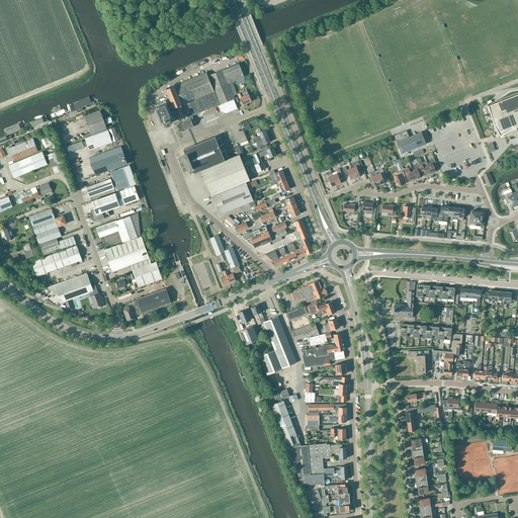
[(239,64),(223,70),(233,95),(237,94),(232,82),(244,77),(239,64)]
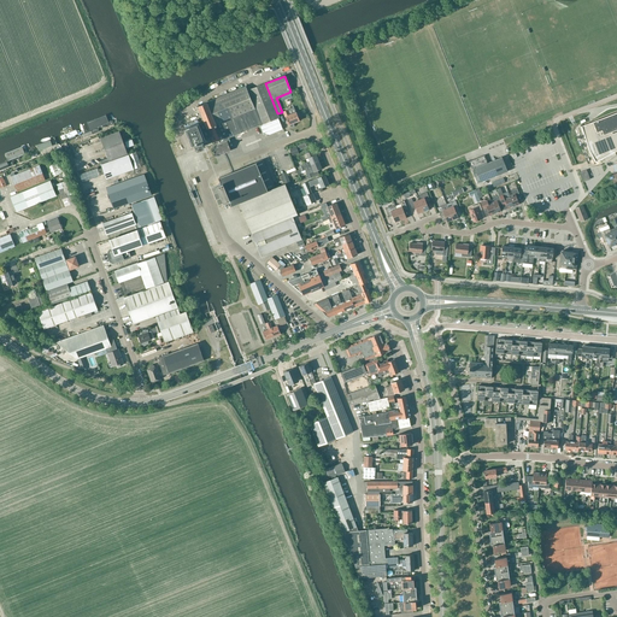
[(269,135),(283,129),(278,118),(280,117),(265,83),(248,90),(246,87),(199,106),(205,122),(186,129),(193,146),(195,145),(198,150),(205,146),(203,141),(211,137),(213,144),(216,142),(217,146),(212,147),(215,154),(216,157),(231,151),(228,144),(230,142),(230,141),(227,134),(231,131),(234,136),(236,135),(239,139),(241,137),(244,131),(260,125),(264,133),(269,135)]
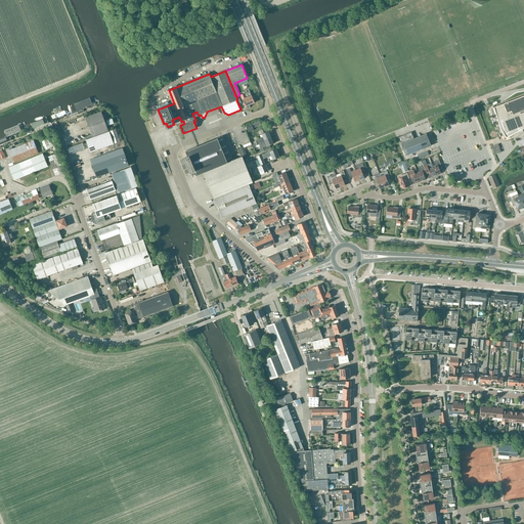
[(246,97),(245,93),(241,94),(246,105),(247,107),(250,106),(249,104),(255,102),(252,95),(246,97)]
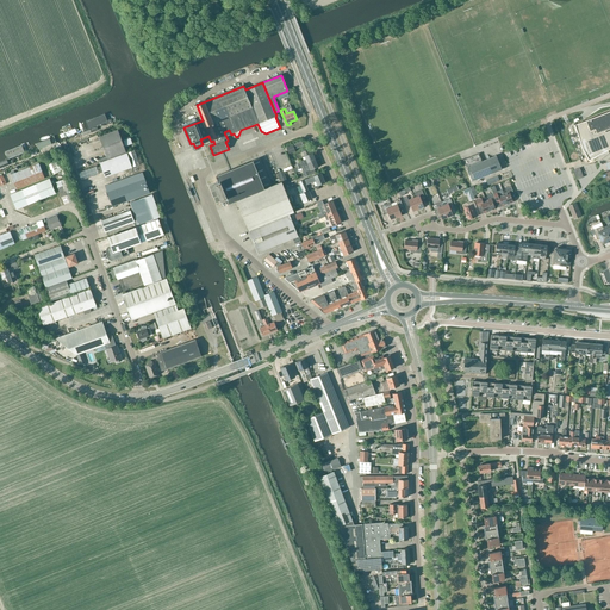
[(85,130),(107,120),(104,111),(81,119),(85,130)]
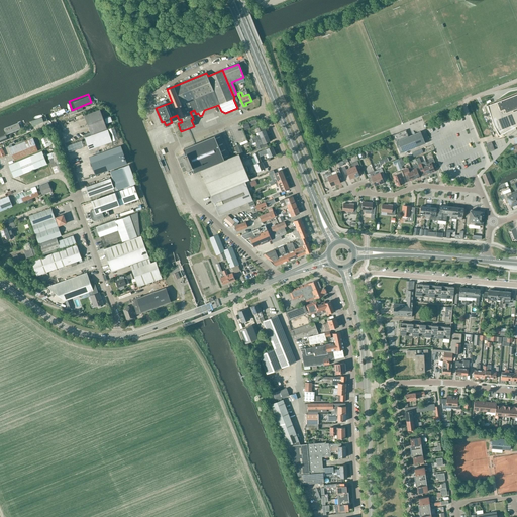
[(516,94),(502,100),(501,100),(497,102),(488,105),(499,133),(512,128),(515,127),(516,126),(516,94)]
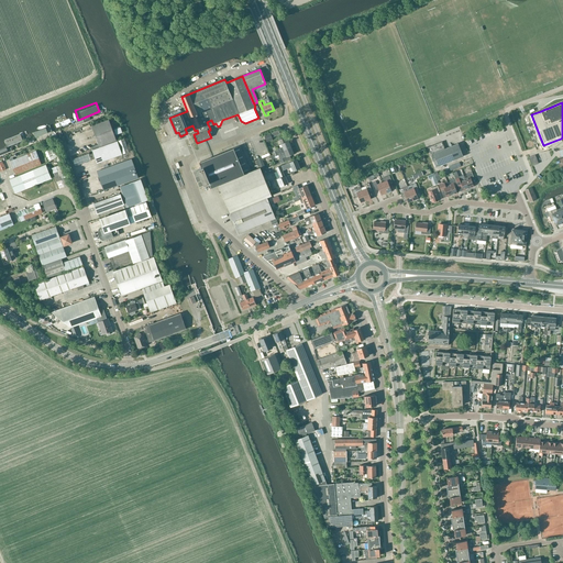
[(91,147),(91,148),(116,140),(114,134),(116,134),(116,135),(122,133),(122,132),(120,128),(113,130),(114,132),(113,133),(108,119),(91,125),(98,145),(91,147)]
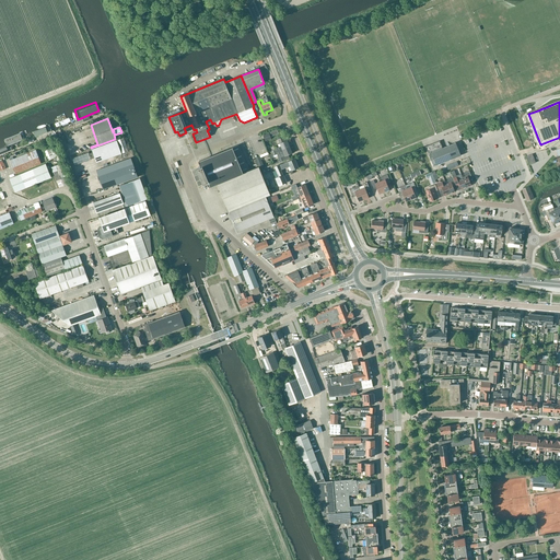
[(31,139),(50,131),(46,120),(27,127),(31,139)]
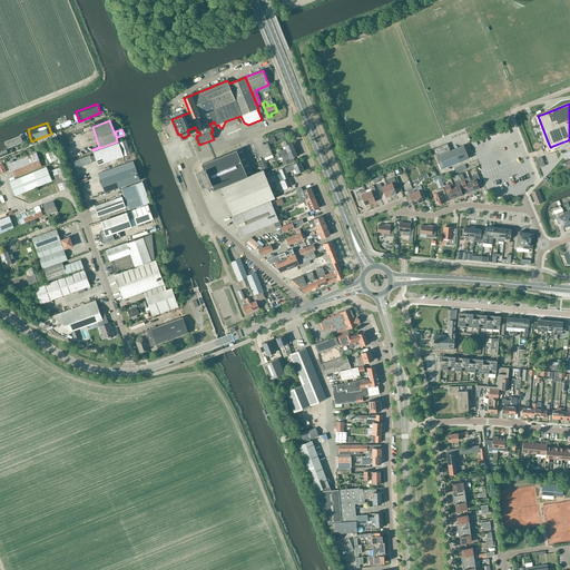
[(0,139),(5,151),(27,144),(22,130),(0,138),(0,139)]
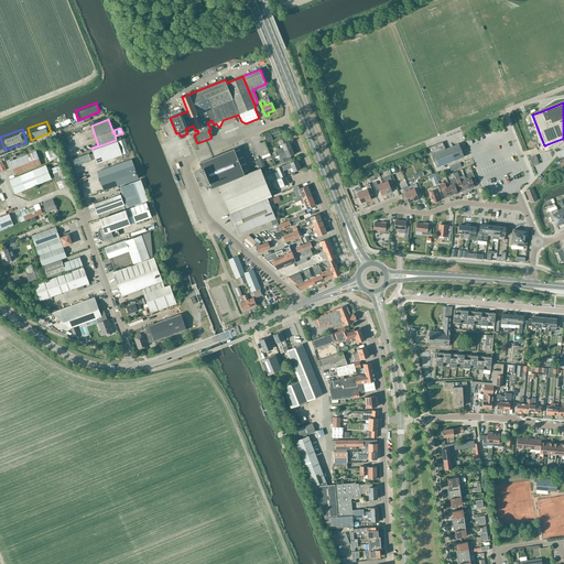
[(122,154),(129,151),(123,138),(117,141),(122,154)]
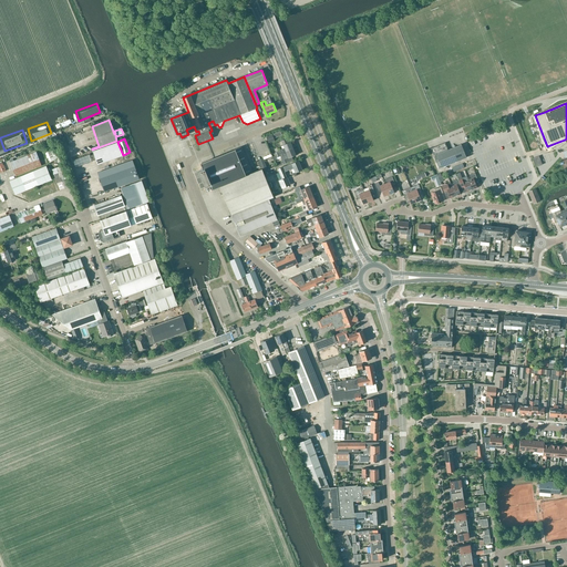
[(277,155),(294,148),(291,142),(288,143),(286,138),(281,141),(285,148),(278,151),(279,152),(276,153),(277,155)]
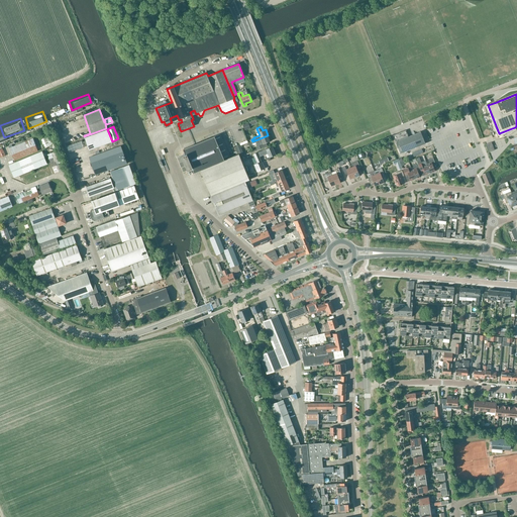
[(106,128),(84,136),(85,137),(87,145),(89,149),(112,141),(107,129),(106,128)]
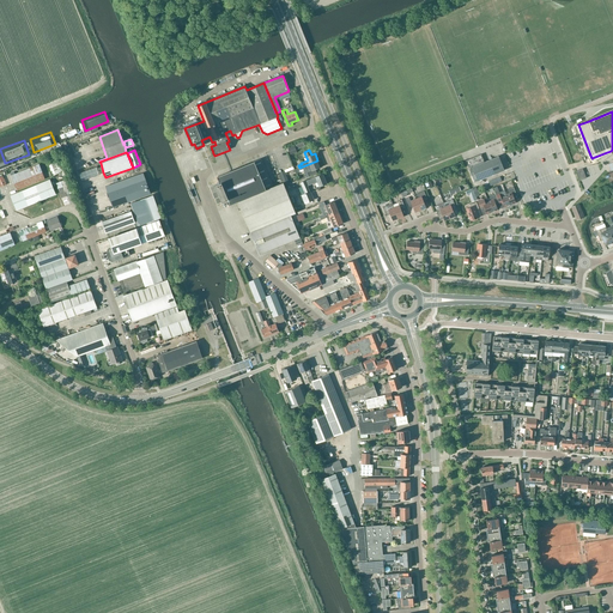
[(480,155),(466,161),(468,167),(469,169),(474,182),(491,176),(496,174),(498,173),(504,170),(498,157),(484,163),(481,155),(480,155)]
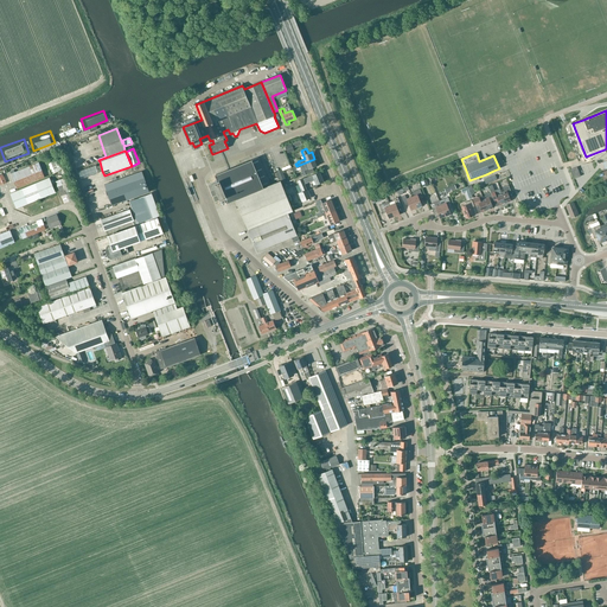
[(237,204),(282,185),(281,181),(270,186),(259,158),(251,160),(251,161),(216,176),(218,181),(213,183),(221,200),(225,198),(228,203),(235,199),(237,204)]
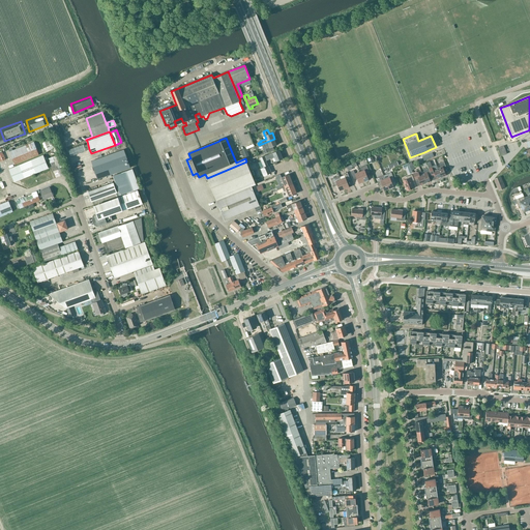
[(41,143),(46,152),(54,148),(51,139),(41,143)]
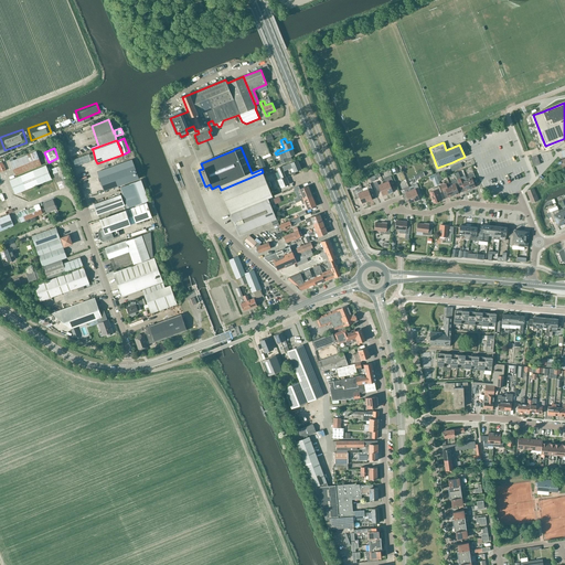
[(292,148),(276,155),(277,157),(279,156),(280,157),(283,163),(285,162),(292,160),(291,156),(295,155),(292,148)]
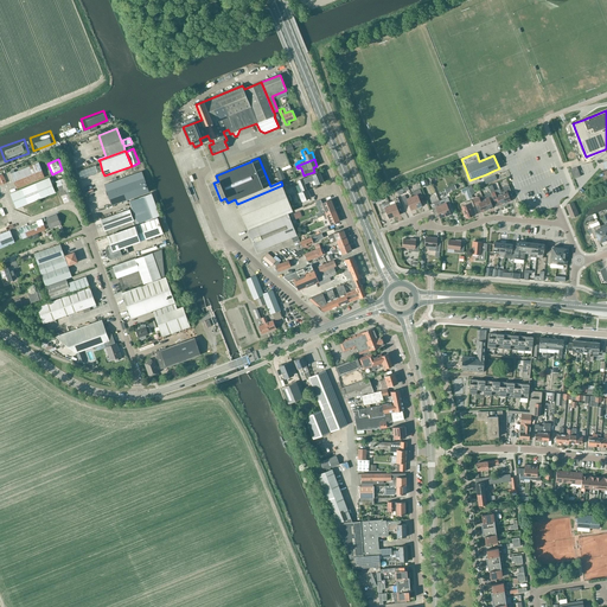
[(11,174),(17,189),(44,177),(38,163),(11,174)]
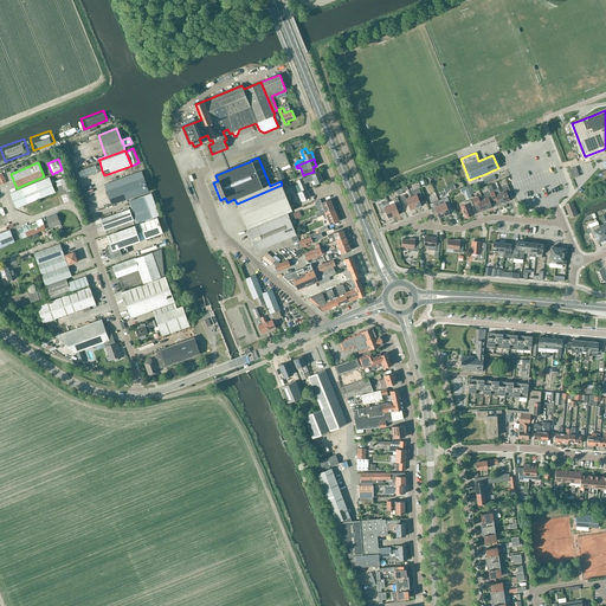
[(98,173),(96,167),(96,165),(78,172),(81,179),(98,173)]
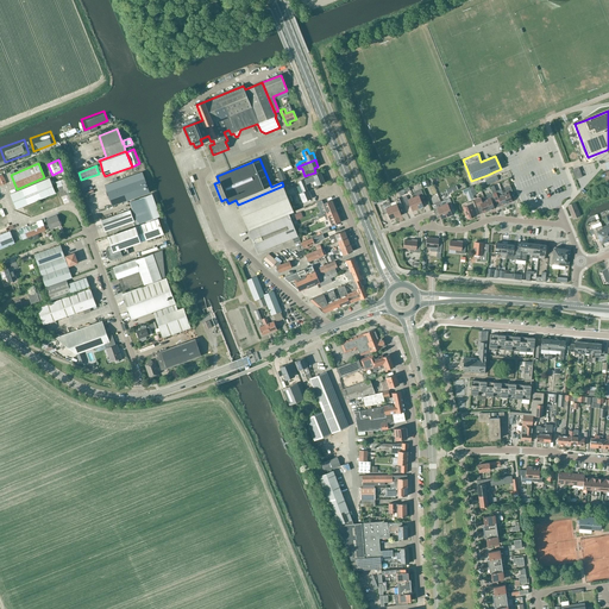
[(578,168),(572,170),(576,180),(582,177),(578,168)]
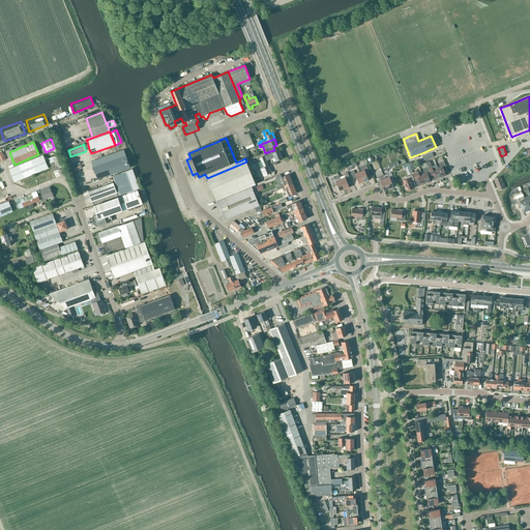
[(130,167),(125,154),(124,150),(91,162),(93,167),(97,179),(130,167)]
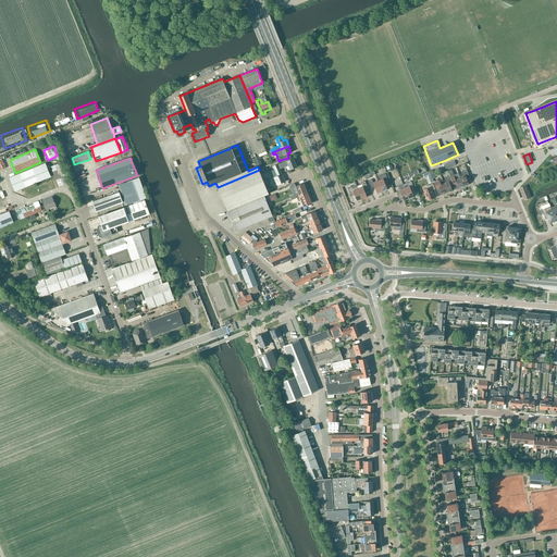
[(274,170),(271,171),(274,177),(277,185),(285,182),(282,174),(281,174),(279,169),(288,164),(291,170),(297,168),(293,158),(287,161),(277,165),(277,164),(273,166),(274,170)]
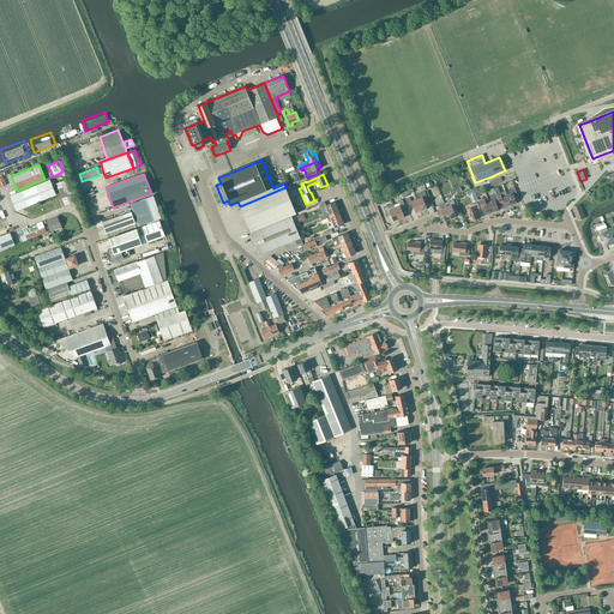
[(50,180),(11,197),(17,211),(56,194),(50,180)]
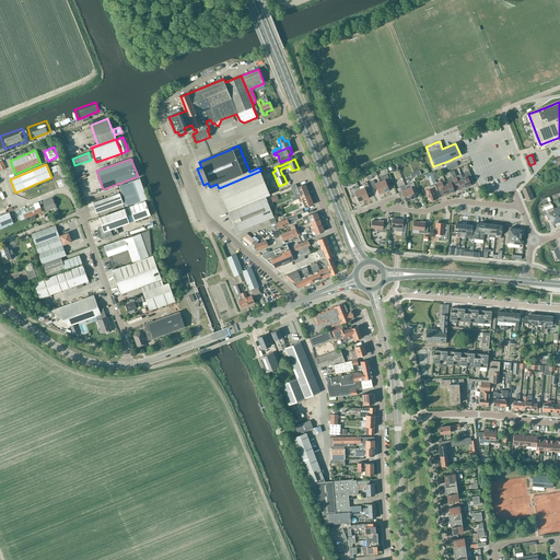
[(51,167),(59,188),(68,185),(59,164),(51,167)]
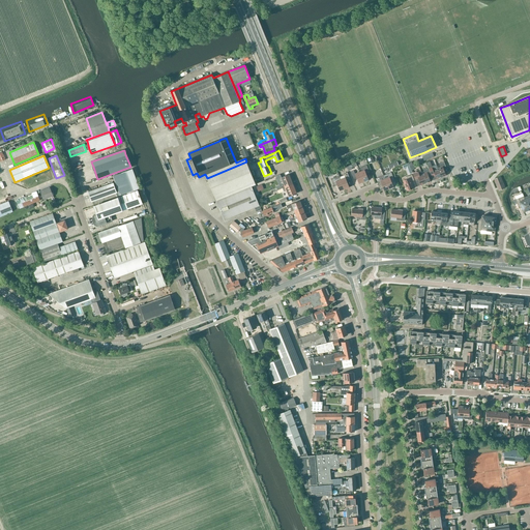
[(246,162),(207,178),(216,201),(252,186),(256,184),(246,162)]
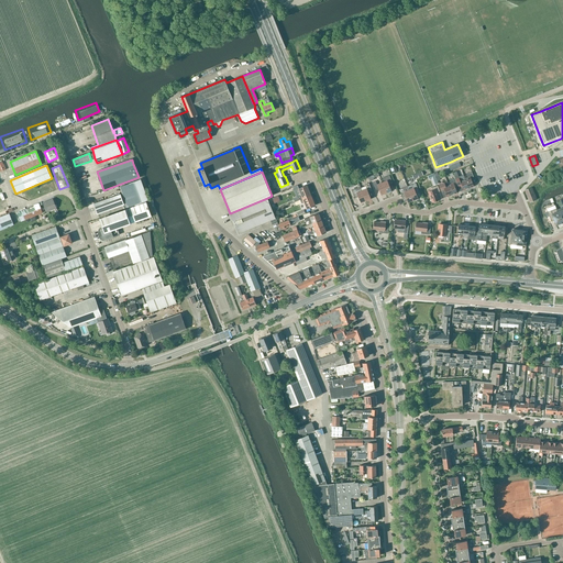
[(465,178),(468,188),(474,186),(471,179),(474,178),(472,172),(466,174),(467,177),(465,178)]
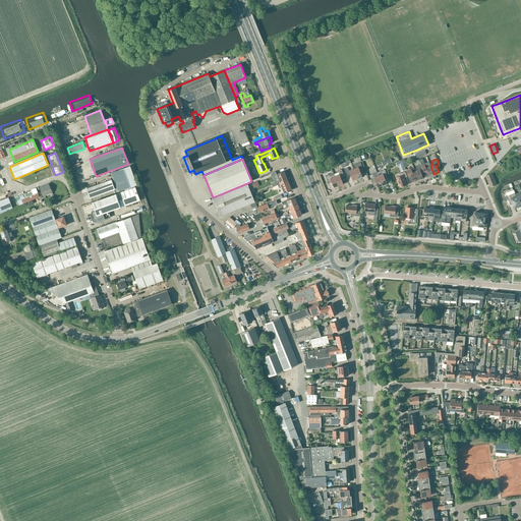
[(405,171),(401,161),(395,163),(397,167),(399,166),(401,172),(405,171)]
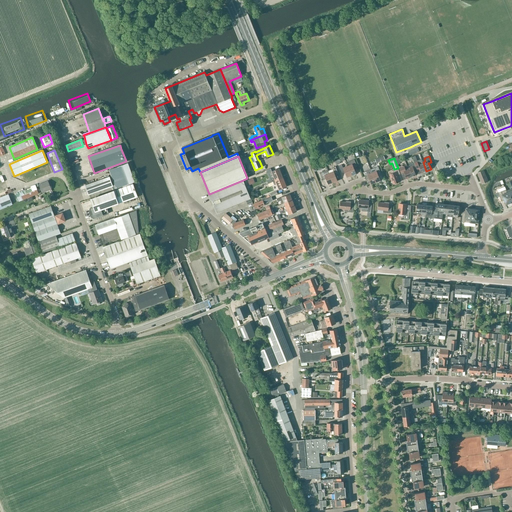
[(419,160),(414,162),(418,172),(420,171),(421,173),(426,171),(423,162),(421,159),(419,160)]
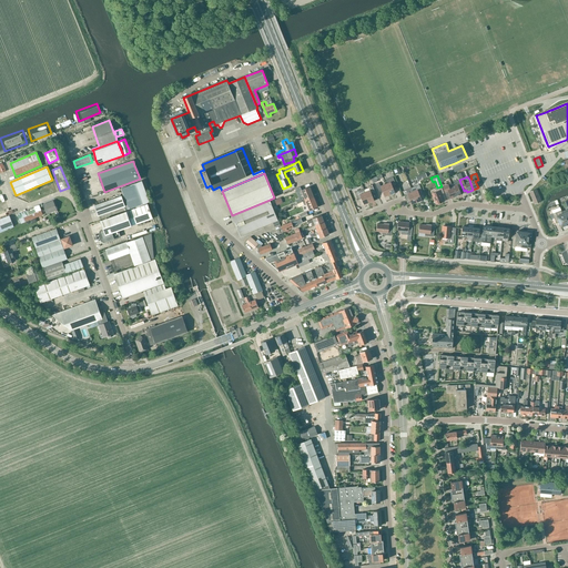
[(385,184),(389,195),(395,193),(393,186),(396,185),(393,178),(387,180),(388,183),(385,184)]
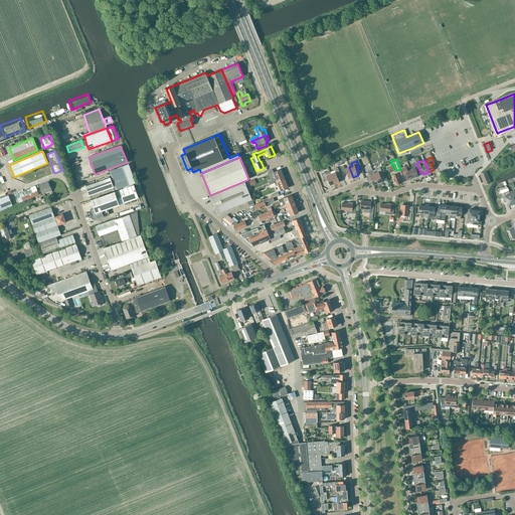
[(420,173),(416,163),(411,165),(412,168),(410,169),(413,178),(418,176),(417,174),(420,173)]
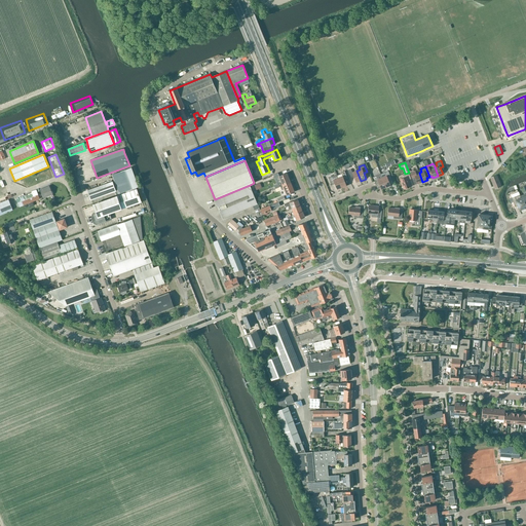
[(141,201),(136,188),(138,187),(132,167),(119,172),(126,191),(126,193),(92,204),(96,213),(92,214),(91,217),(94,222),(97,224),(111,219),(109,214),(141,201)]
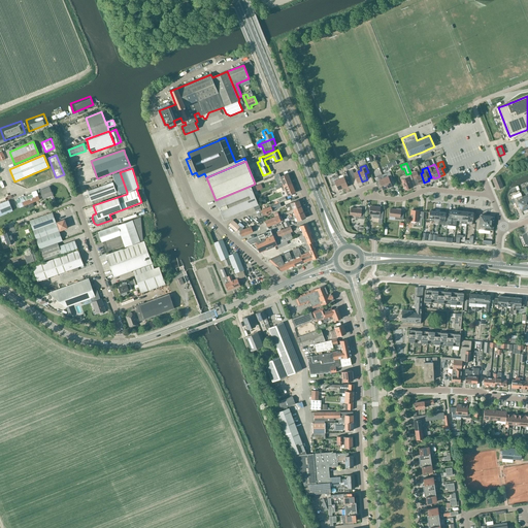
[(362,182),(358,171),(354,173),(353,170),(350,171),(352,178),(355,177),(358,183),(362,182)]
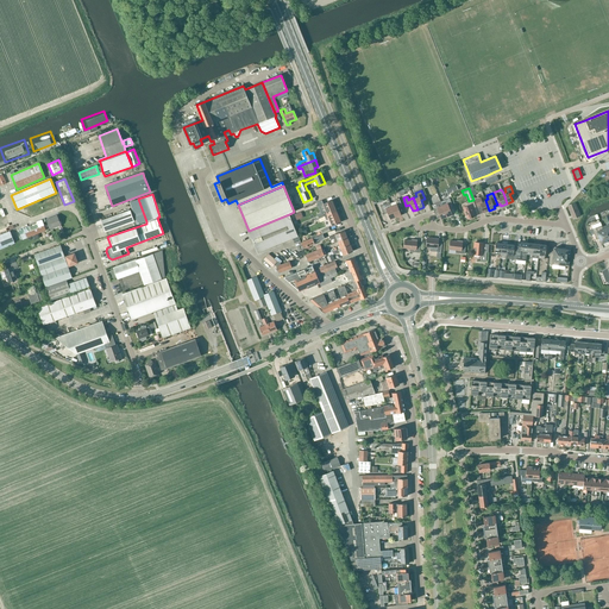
[(481,198),(475,200),(477,207),(481,206),(483,213),(489,211),(485,200),(483,196),(481,198)]
